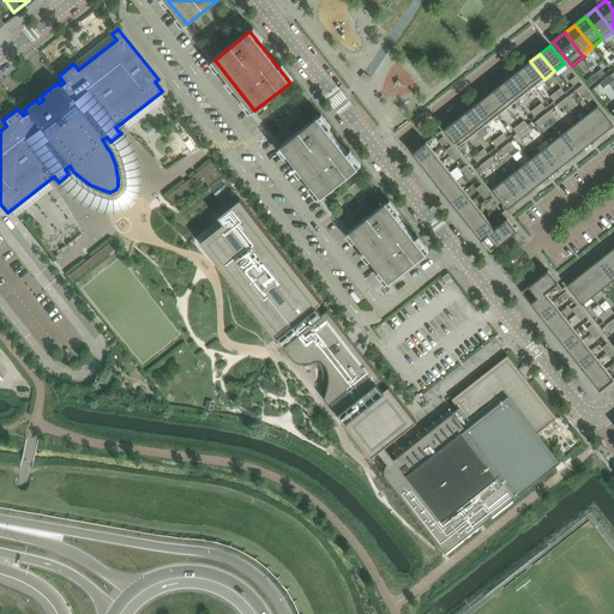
[(545,79),(530,61),(521,68),(535,86),(545,79)]
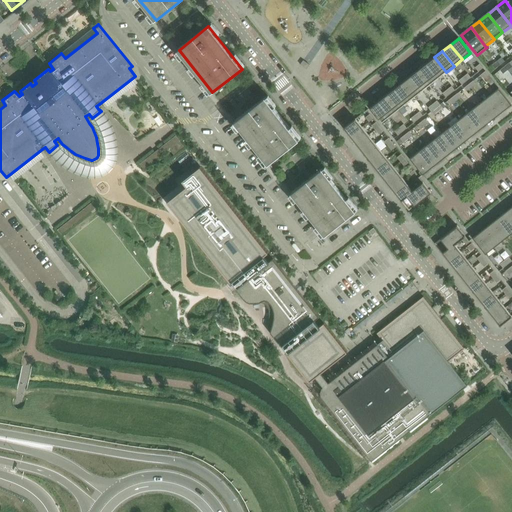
[(446,72),(434,57),(426,64),(438,78),(446,72)]
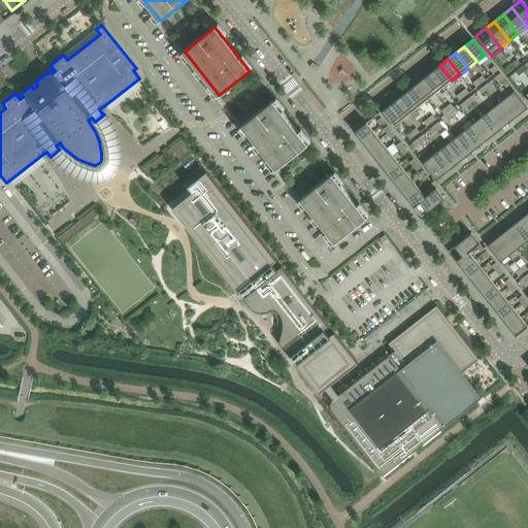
[(312,63),(309,67),(317,71),(320,67),(312,63)]
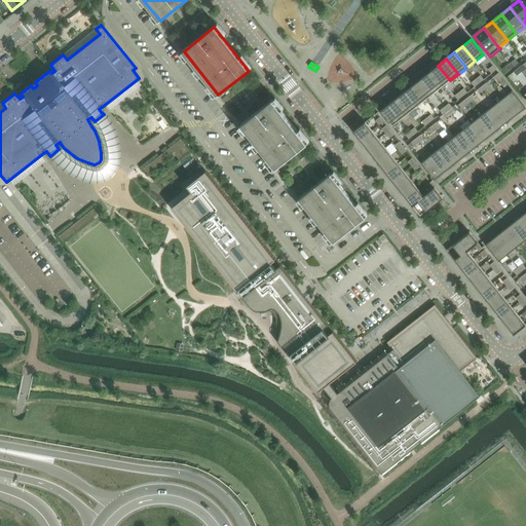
[(509,71),(514,67),(511,63),(505,67),(509,71)]
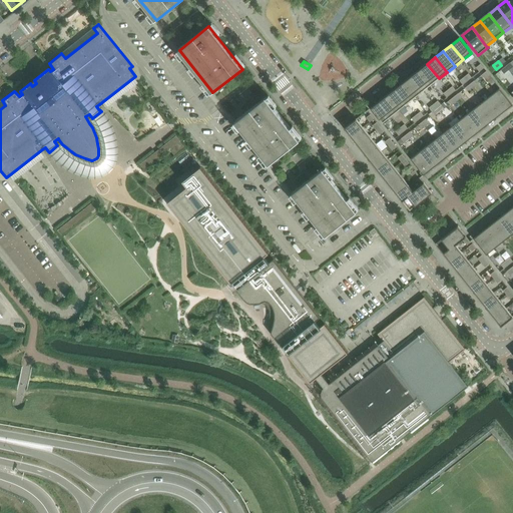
[(439,78),(427,64),(419,70),(431,85),(439,78)]
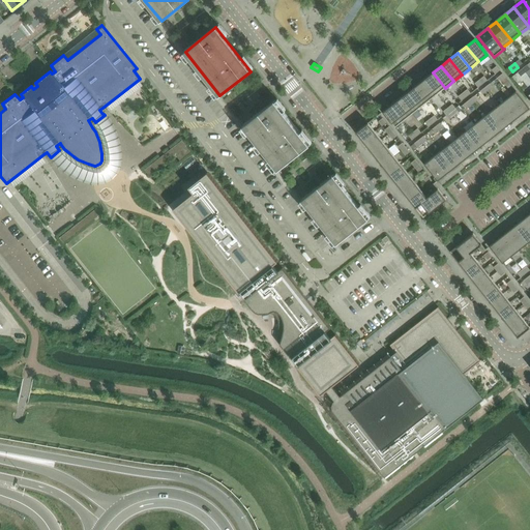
[(445,88),(433,72),(424,79),(437,94),(445,88)]
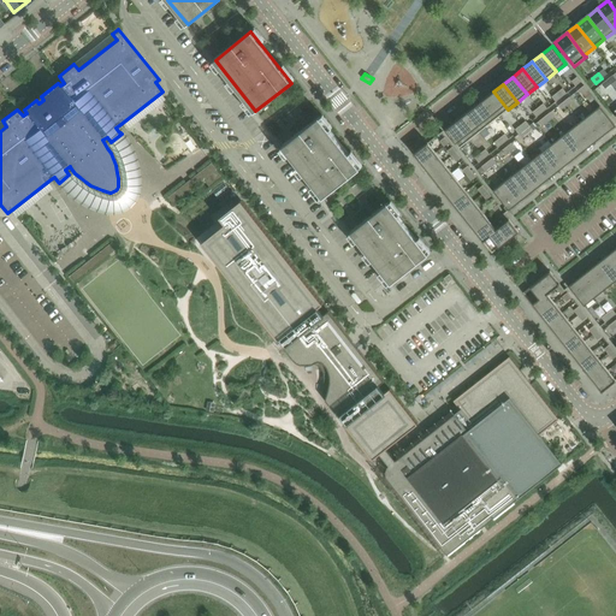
[(508,110),(493,92),(484,100),(498,117),(508,110)]
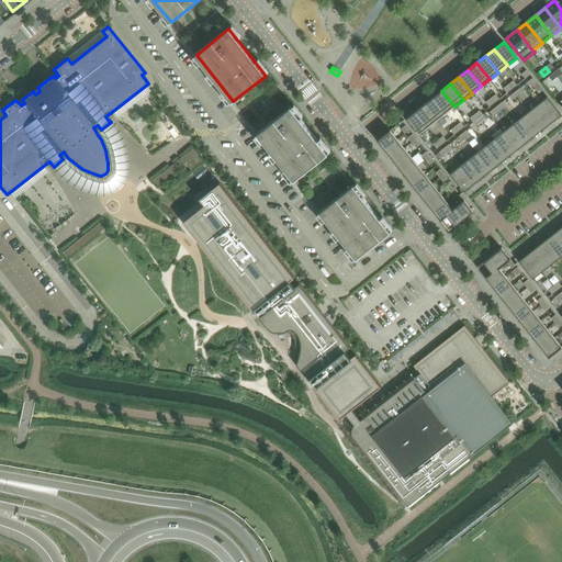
[(454,107),(441,91),(433,98),(446,114),(454,107)]
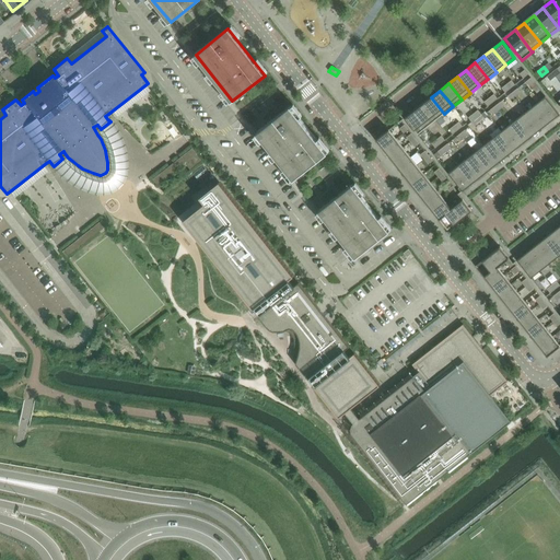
[(559,114),(546,96),(536,104),(549,120),(559,114)]
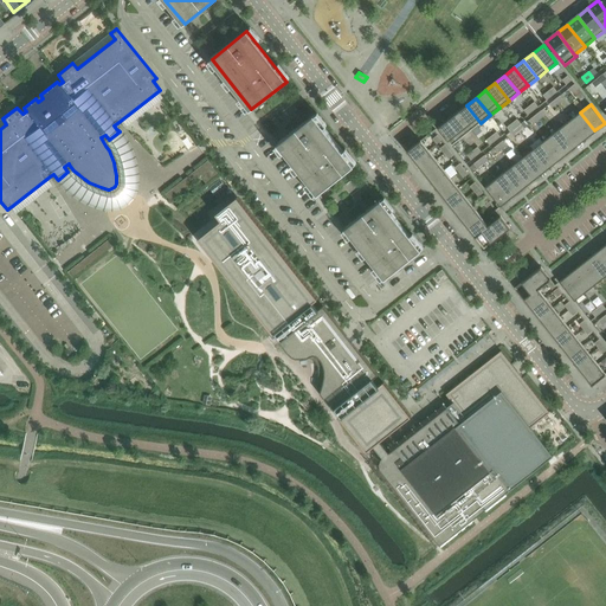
[(481,123),(466,105),(457,113),(471,130),(481,123)]
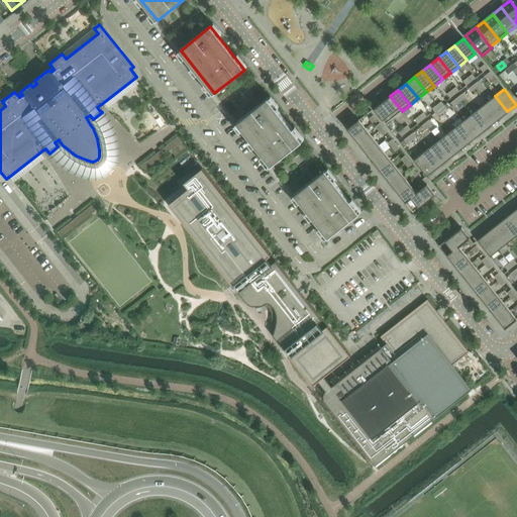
[(402,111),(390,96),(382,103),(394,117),(402,111)]
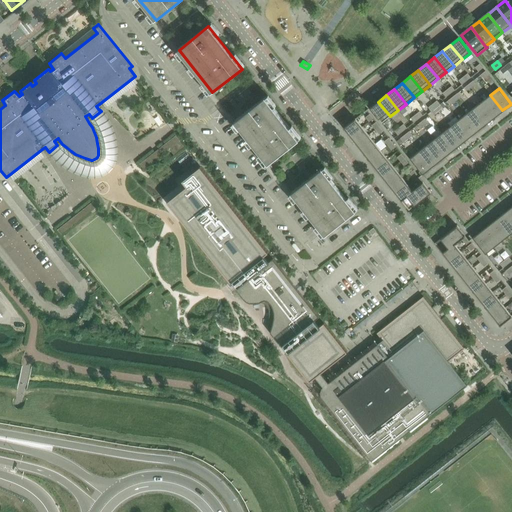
[(502,110),(490,95),(482,101),(494,117),(502,110)]
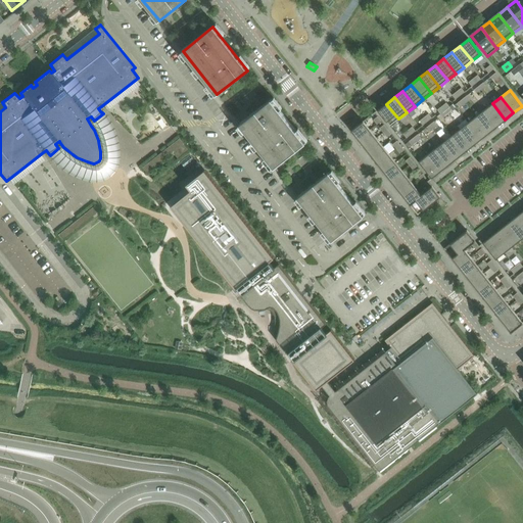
[(271,100),(240,124),(275,168),(305,143),(271,100)]
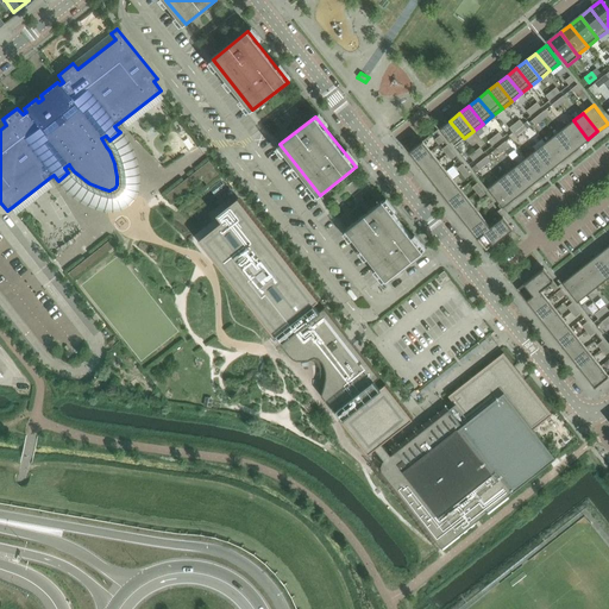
[(588,139),(573,120),(564,129),(579,146),(588,139)]
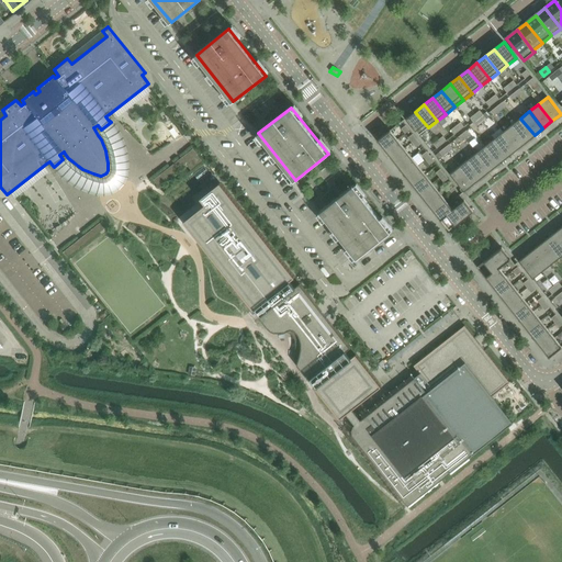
[(428,127),(415,112),(406,119),(419,135),(428,127)]
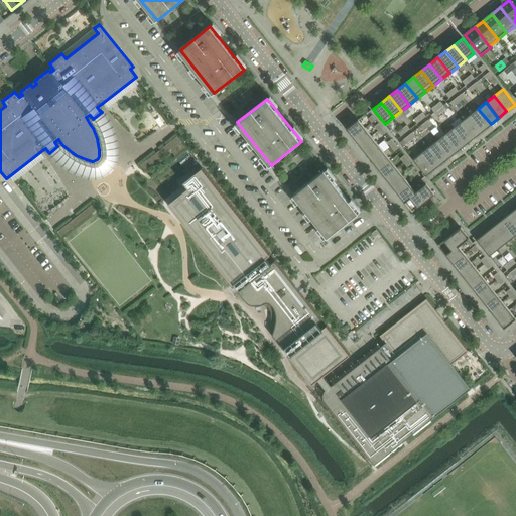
[(491,124),(478,109),(470,115),(483,130),(491,124)]
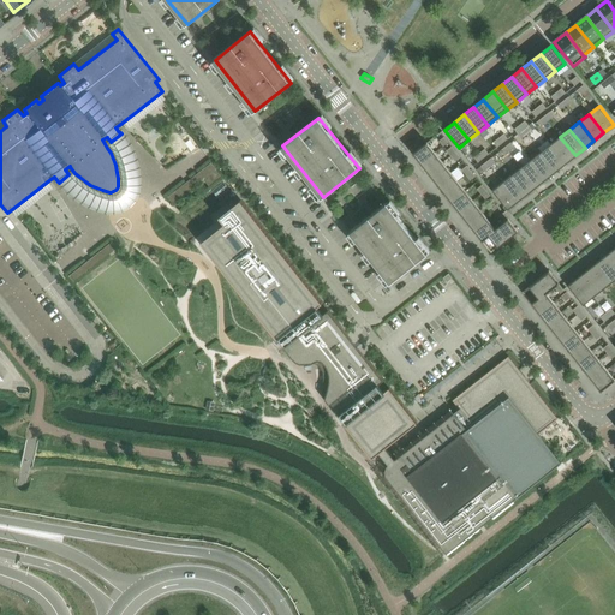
[(575,155),(560,137),(550,144),(566,163),(575,155)]
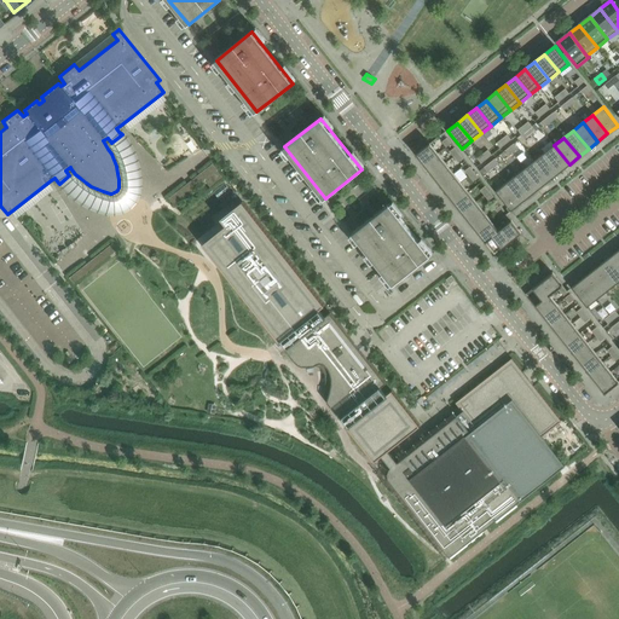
[(424,165),(438,154),(429,144),(417,154),(424,165)]
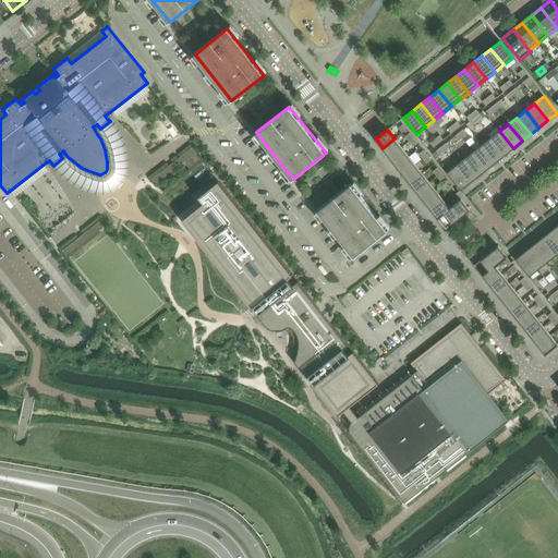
[(513,148),(499,131),(490,138),(504,155),(513,148)]
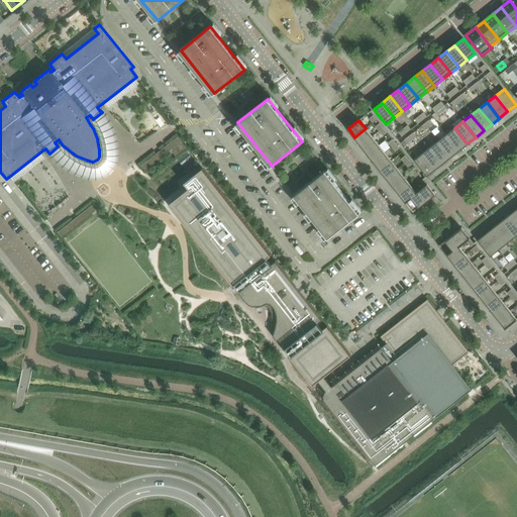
[(360,145),(372,136),(366,128),(354,137),(360,145)]
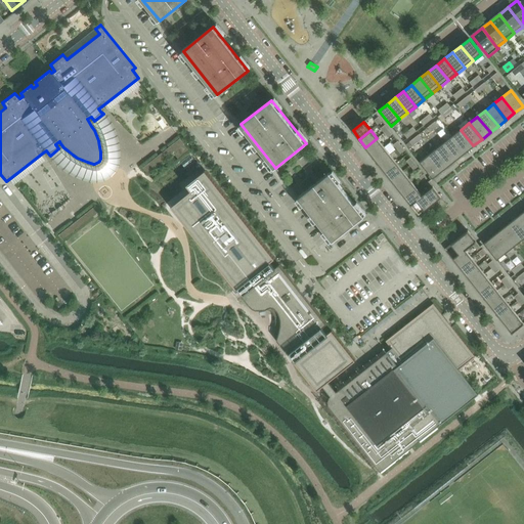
[(473,145),(461,130),(452,136),(465,151),(473,145)]
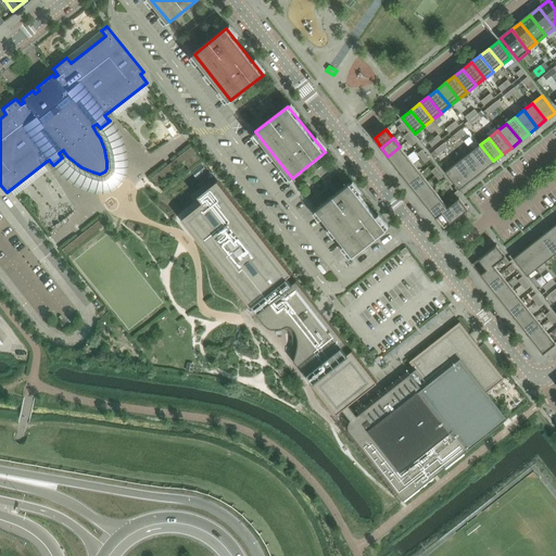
[(471,151),(485,168),(494,162),(493,161),(480,144),(471,151)]
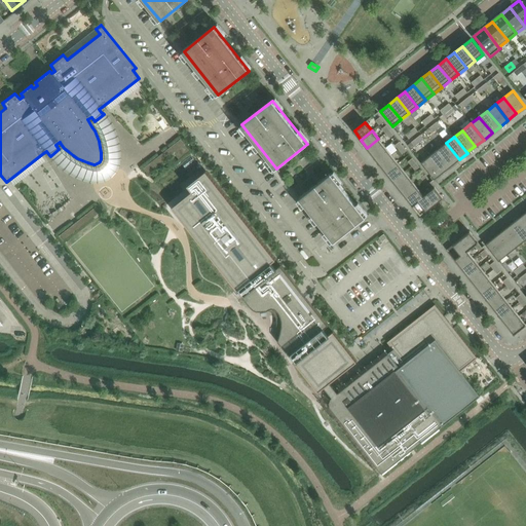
[(374,156),(385,147),(378,139),(367,148),(374,156)]
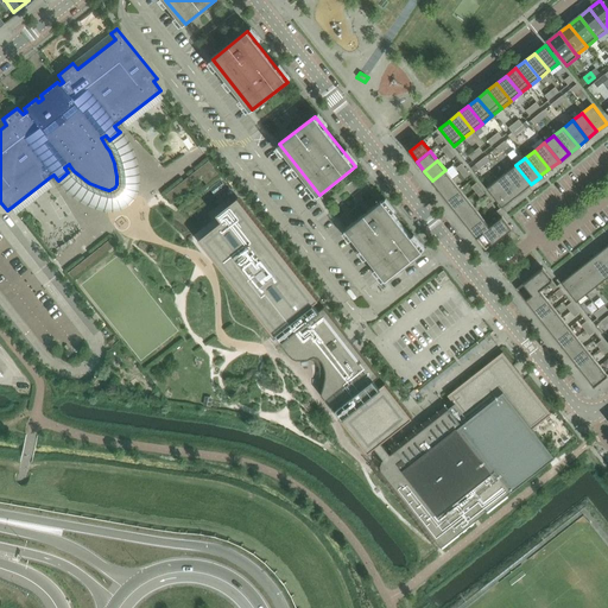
[(531,184),(515,165),(506,173),(521,191),(531,184)]
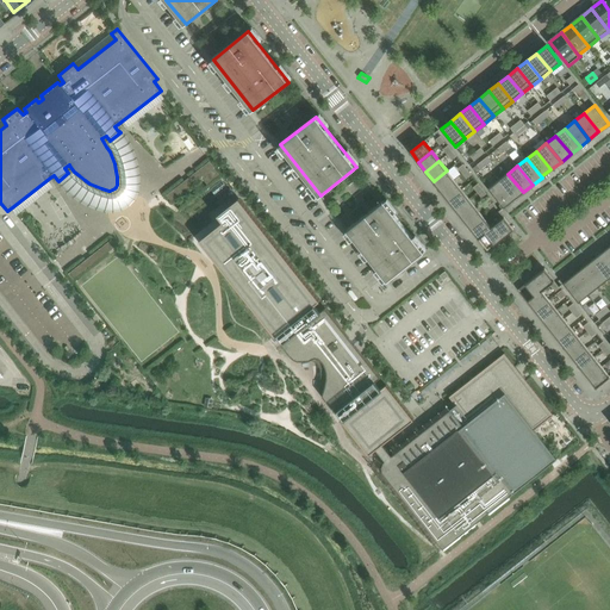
[(441,191),(454,180),(447,170),(434,181),(441,191)]
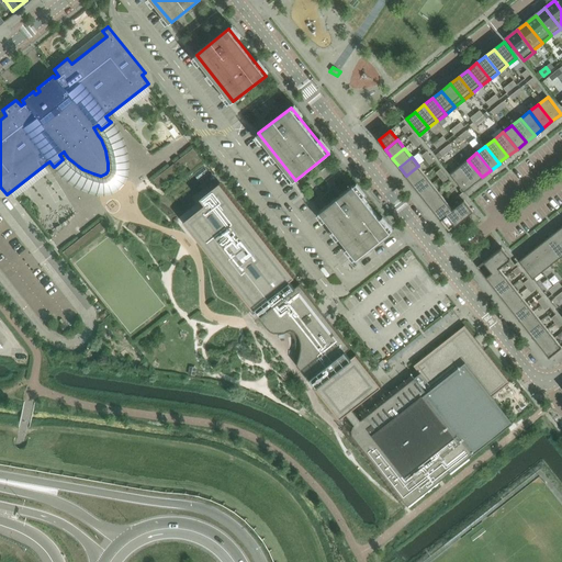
[(482,177),(468,160),(459,167),(473,183),(482,177)]
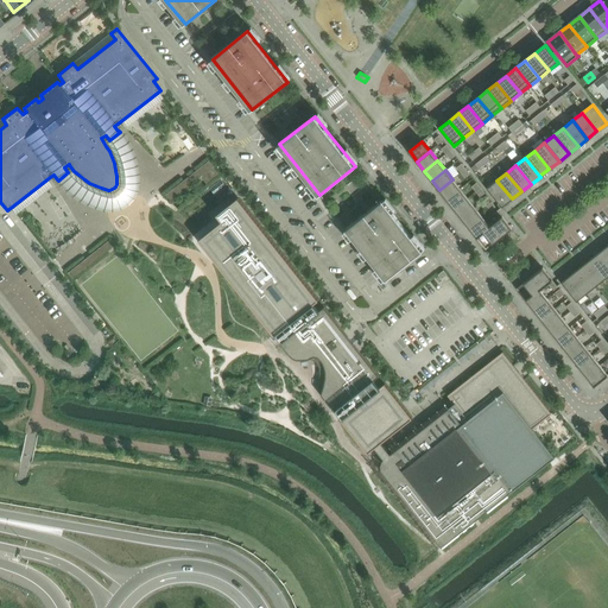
[(447,200),(460,189),(453,179),(439,190),(447,200)]
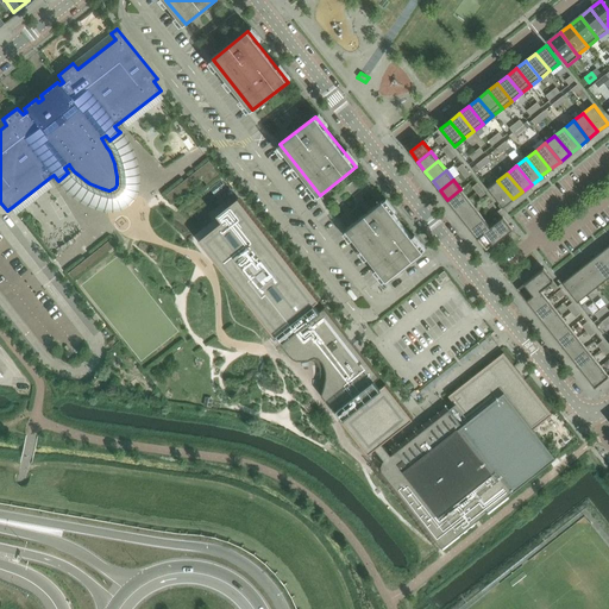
[(513,199),(497,181),(488,189),(502,207),(513,199)]
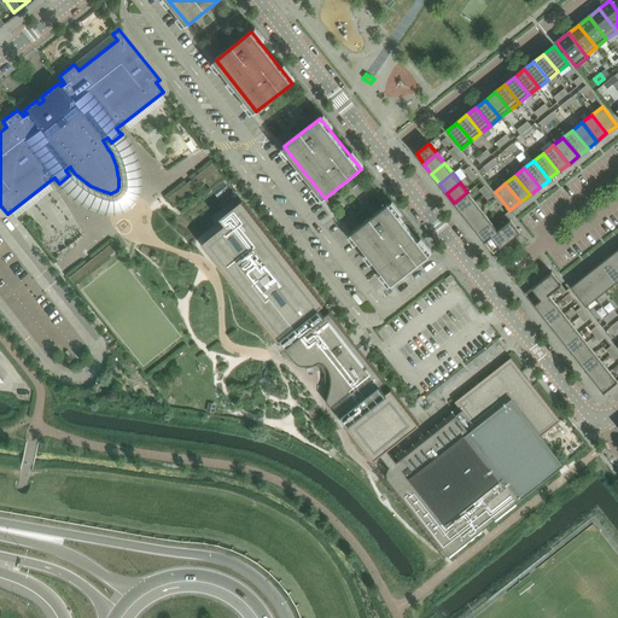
[(462,213),(476,202),(467,192),(454,203),(462,213)]
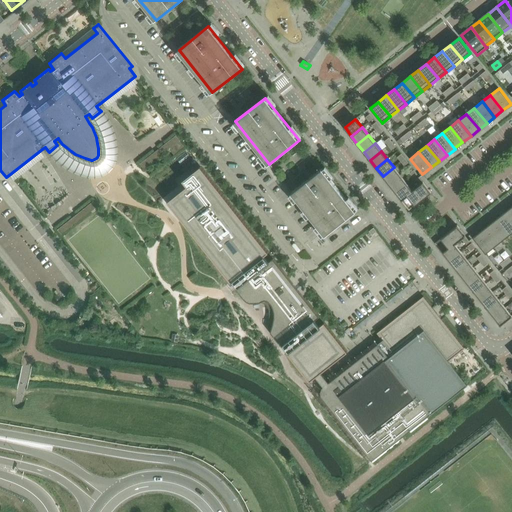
[(186,186),(167,202),(231,282),(232,281),(237,287),(235,288),(244,299),(245,301),(247,302),(248,302),(250,303),(252,303),(253,303),(257,303),(260,303),(262,303),(263,303),(265,304),(266,305),(268,306),(268,308),(269,309),(270,313),(270,317),(269,318),(269,320),(269,322),(269,323),(269,325),(268,326),(268,328),(269,330),(270,331),(270,333),(278,342),(282,347),(283,346),(288,352),(286,353),(304,375),(310,382),(316,378),(321,373),(347,353),(324,323),(320,326),(315,320),(319,317),(296,288),(293,284),(273,259),(269,262),(264,256),(268,253),(200,166),(182,180),(186,186)]
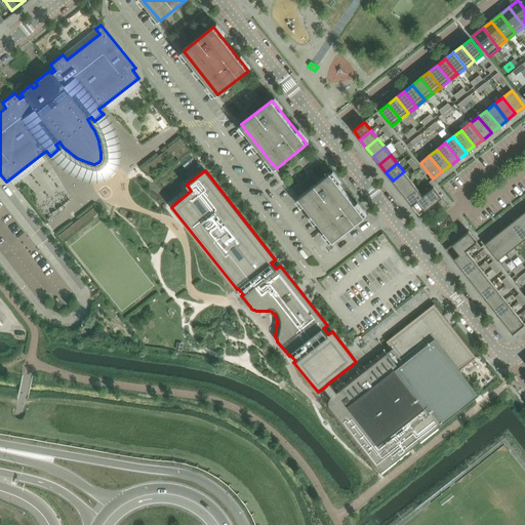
[(399,189),(410,179),(404,171),(393,180),(399,189)]
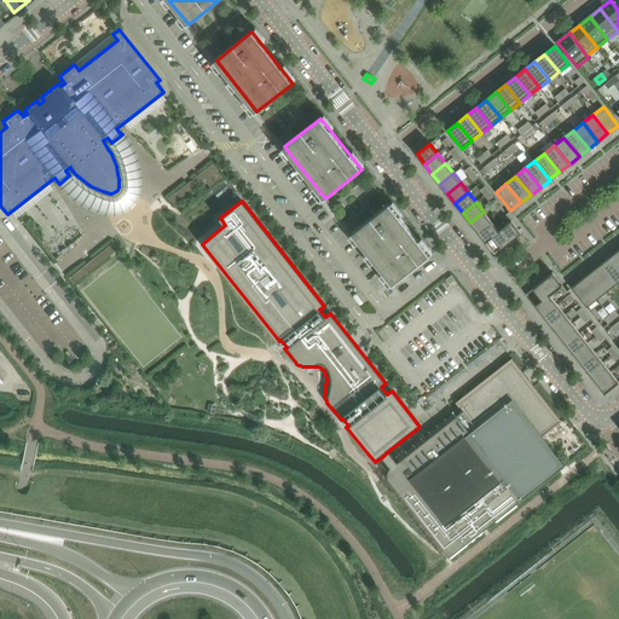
[(389,204),(353,233),(394,284),(429,256),(389,204)]
